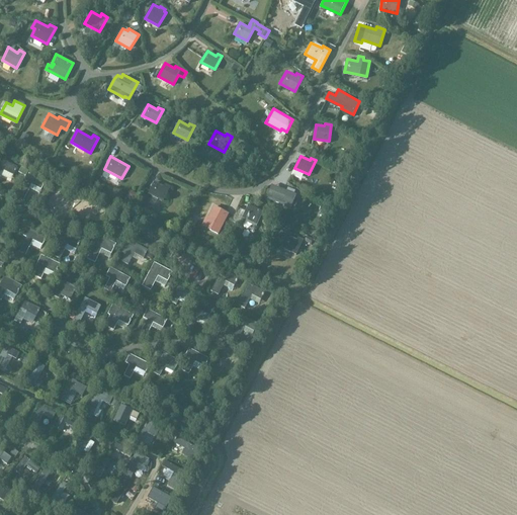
[(0,176),(4,169),(13,173),(17,167),(2,159),(0,162),(0,176)]
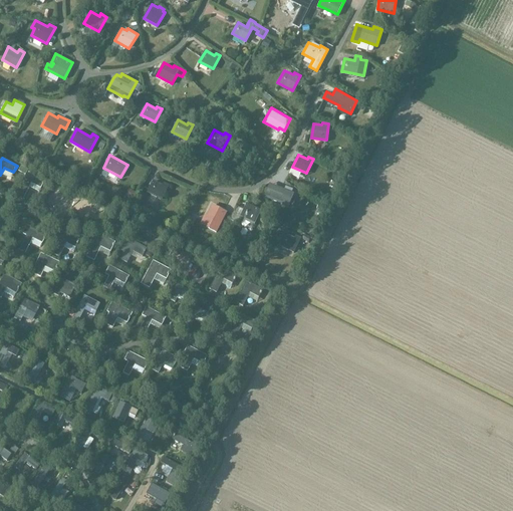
[(31,181),(41,186),(44,179),(29,172),(18,194),(24,197),(31,181)]
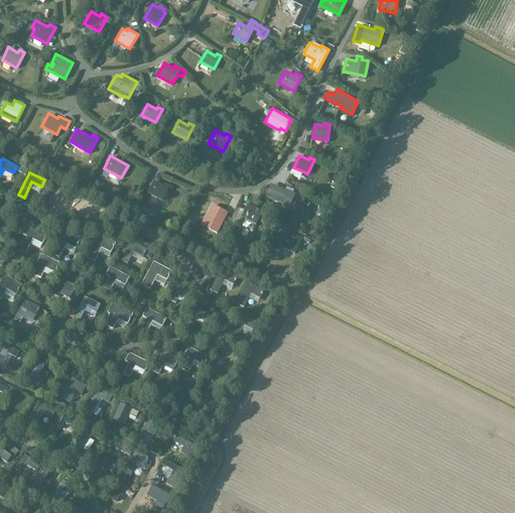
[(154,178),(147,191),(162,200),(170,184),(164,181),(163,183),(154,178)]
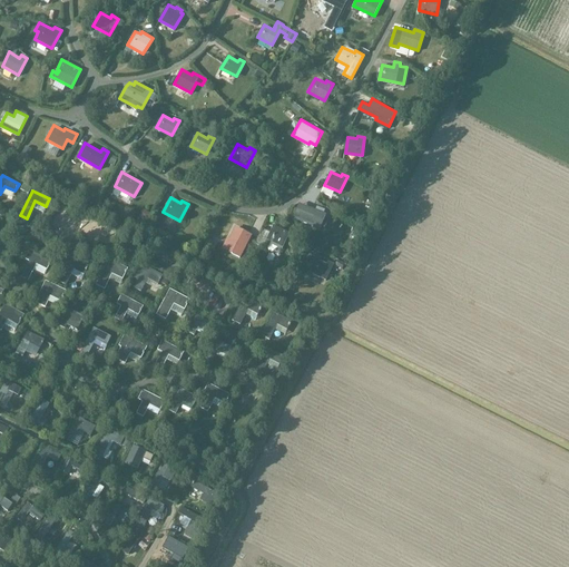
[(300,202),(293,217),(321,228),(326,213),(300,202)]
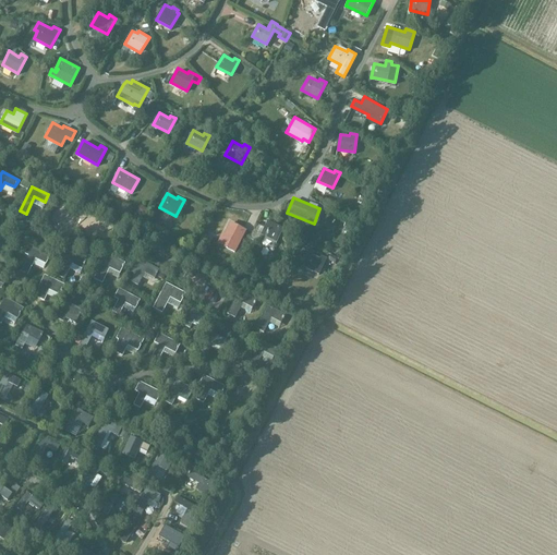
[(268,218),(261,236),(277,243),(285,226),(268,218)]
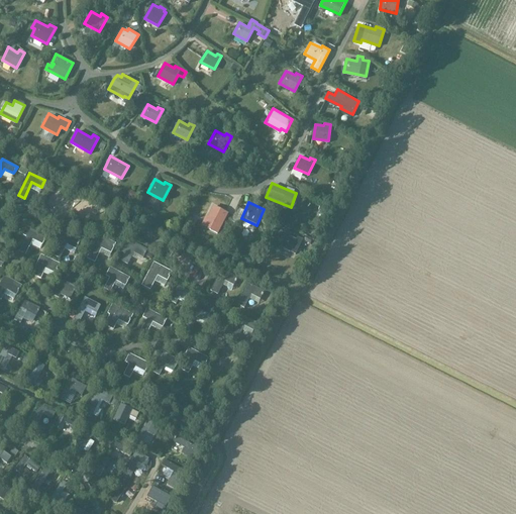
[(212,222),(208,230),(217,235),(221,228),(227,216),(214,209),(208,220),(212,222)]
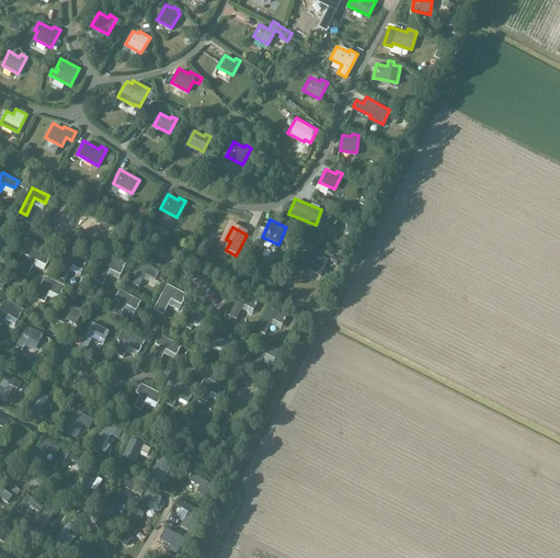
[(29,245),(24,253),(30,257),(22,271),(27,274),(36,258),(46,263),(50,255),(29,245)]
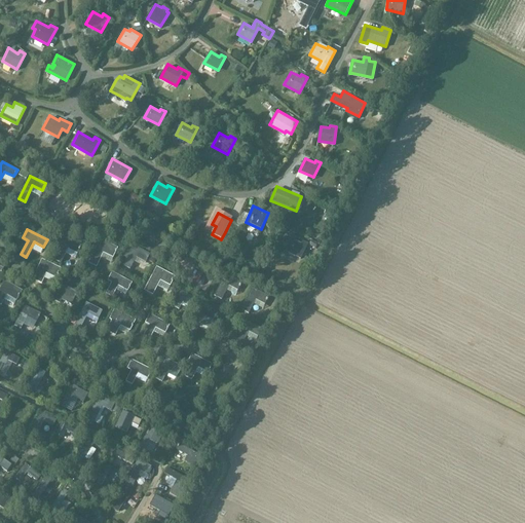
[(58,243),(62,245),(55,258),(61,261),(68,247),(78,251),(81,244),(62,234),(58,243)]
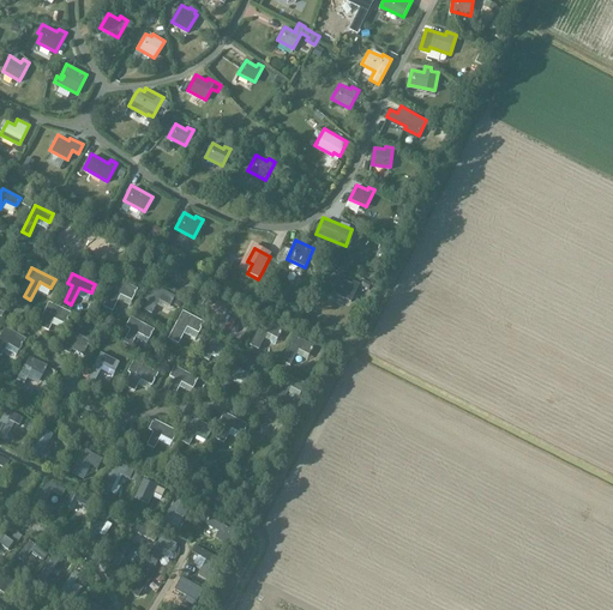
[(133,296),(138,288),(114,276),(109,285),(112,287),(108,295),(108,296),(103,305),(113,309),(122,290),(133,296)]
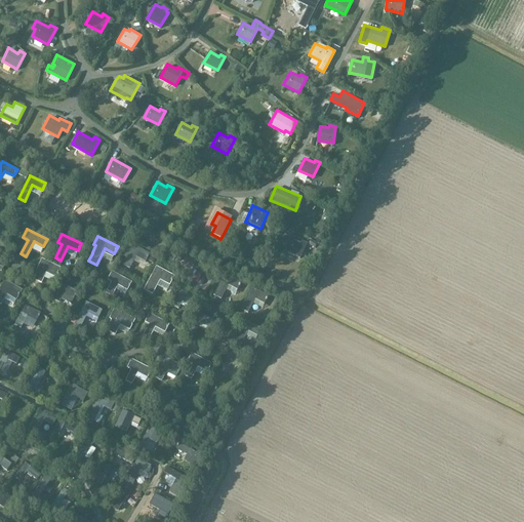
[(292,238),(286,249),(300,256),(308,242),(303,240),(301,242),(292,238)]
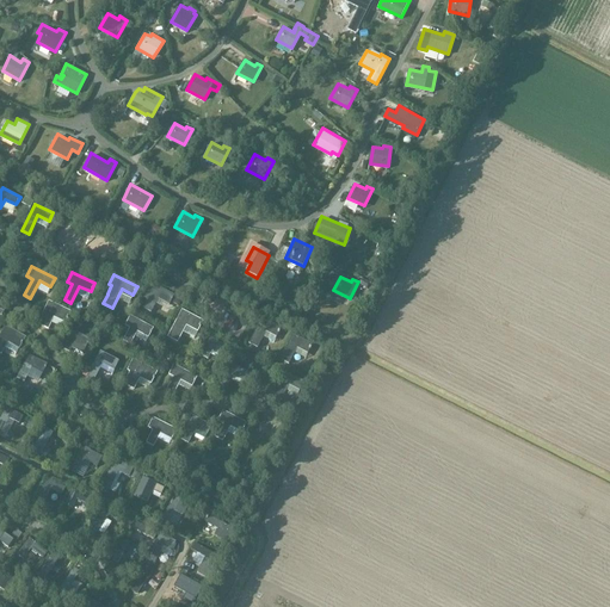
[(158,296),(170,302),(174,293),(151,282),(145,295),(148,297),(143,305),(152,310),(158,296)]
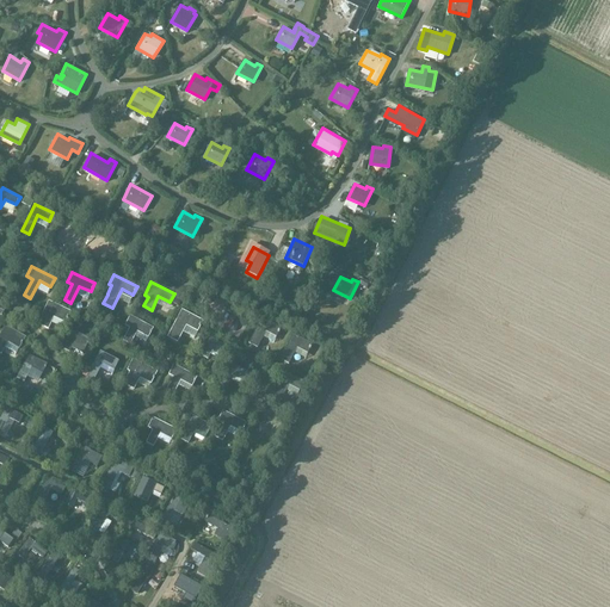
[(73,313),(51,303),(41,324),(50,329),(56,317),(68,323),(73,313)]
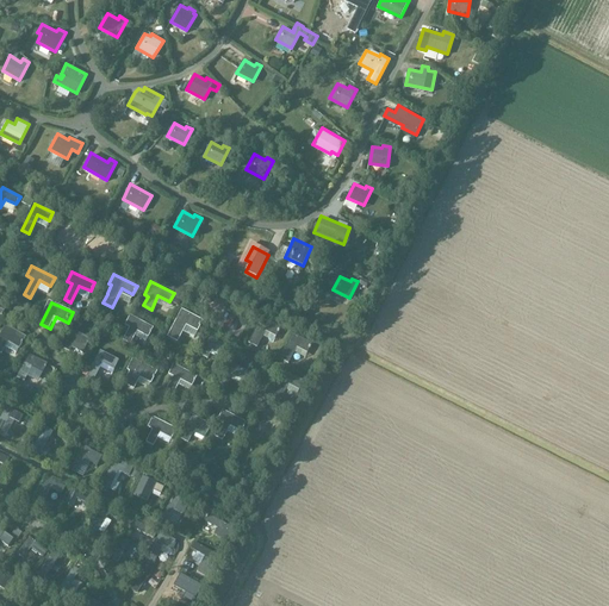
[(203,319),(182,308),(168,335),(178,339),(187,323),(198,329),(203,319)]
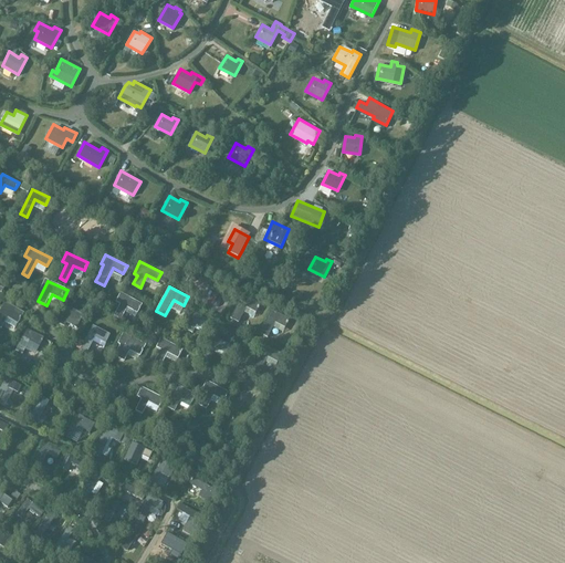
[(121,292),(116,300),(122,302),(117,311),(124,314),(128,305),(138,311),(142,303),(121,292)]
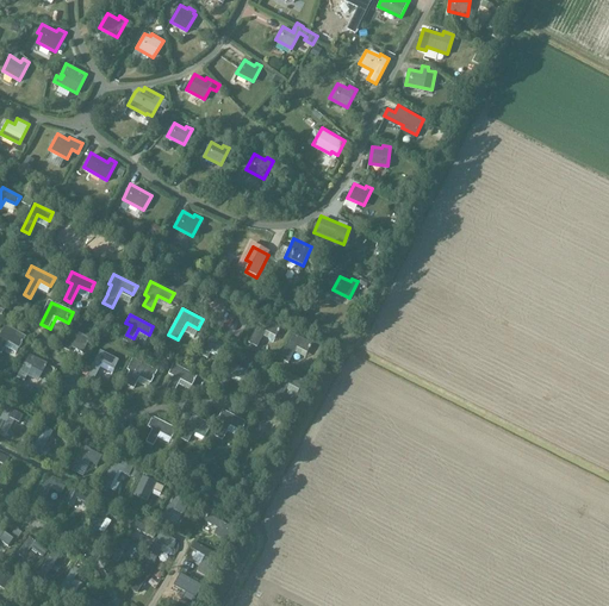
[(281,325),(262,316),(249,341),(258,344),(266,329),(277,335),(279,330),(280,330),(280,329),(279,328),(281,325)]
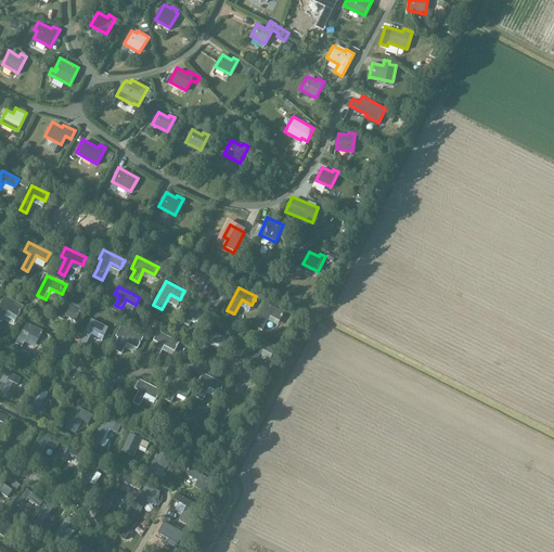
[(7,309),(17,316),(23,306),(5,296),(0,304),(0,319),(1,320),(7,309)]
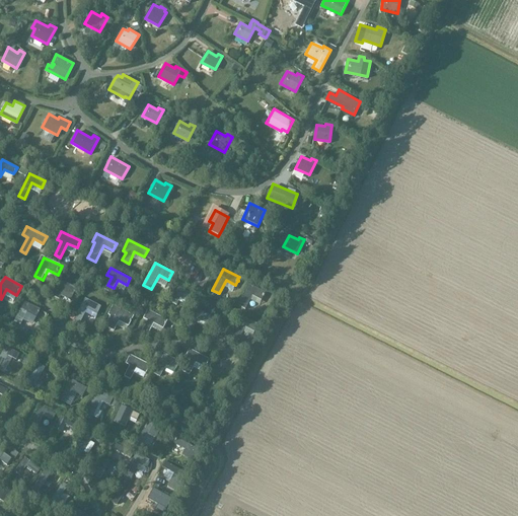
[(62,279),(54,294),(60,297),(62,293),(71,298),(77,287),(62,279)]
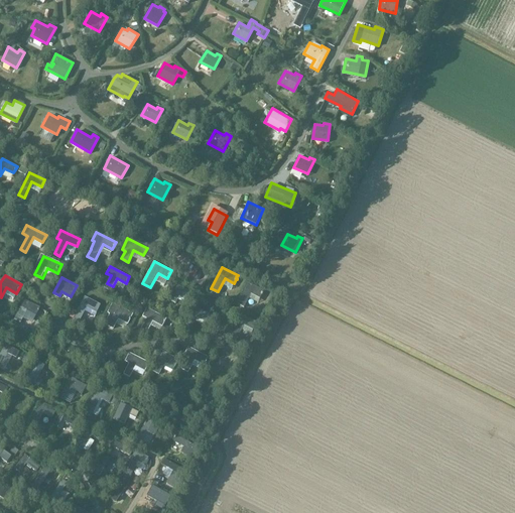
[(263,293),(264,292),(263,291),(264,289),(248,281),(237,302),(244,305),(251,292),(260,296),(262,293),(263,293)]
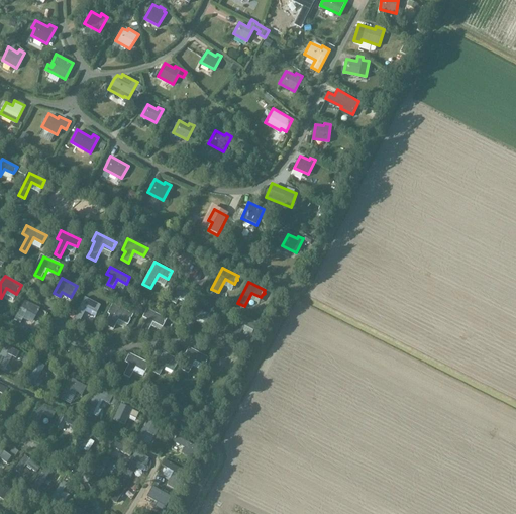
[(181,294),(190,299),(193,293),(179,284),(171,299),(176,302),(181,294)]
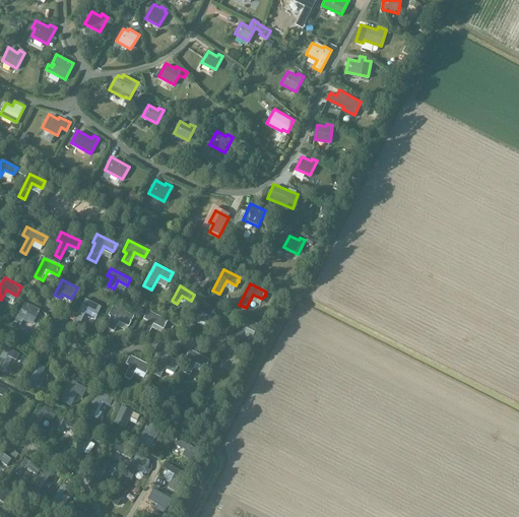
[(80,323),(88,308),(98,313),(101,306),(86,298),(78,313),(73,310),(70,316),(75,318),(74,320),(80,323)]
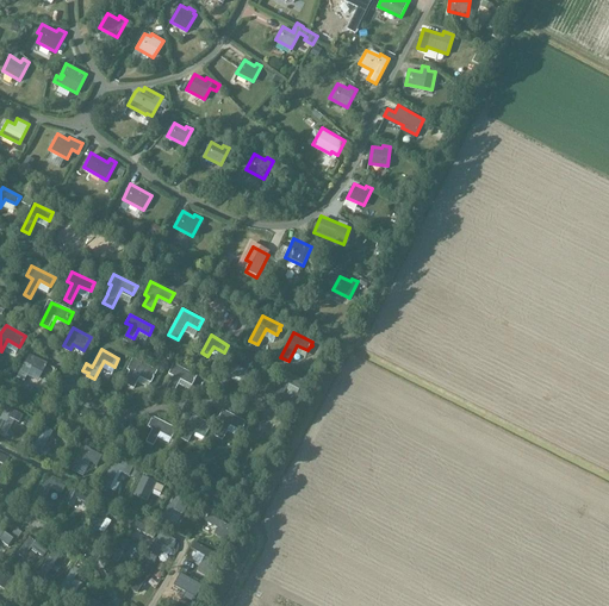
[(47,362),(29,353),(18,376),(24,380),(32,364),(43,370),(47,362)]
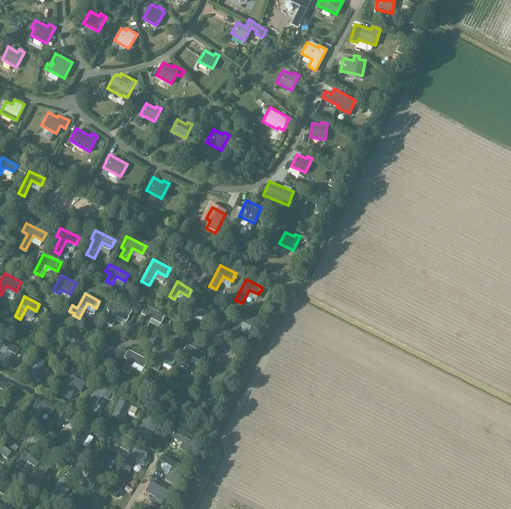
[(113,325),(117,316),(127,321),(133,311),(112,300),(108,309),(110,311),(105,321),(113,325)]
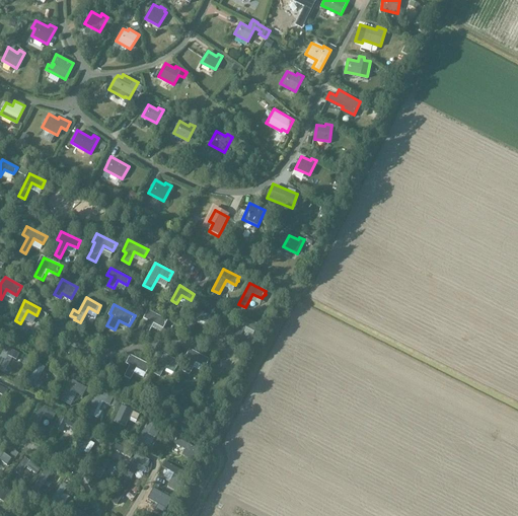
[(198,317),(208,322),(211,315),(196,307),(187,326),(192,329),(198,317)]
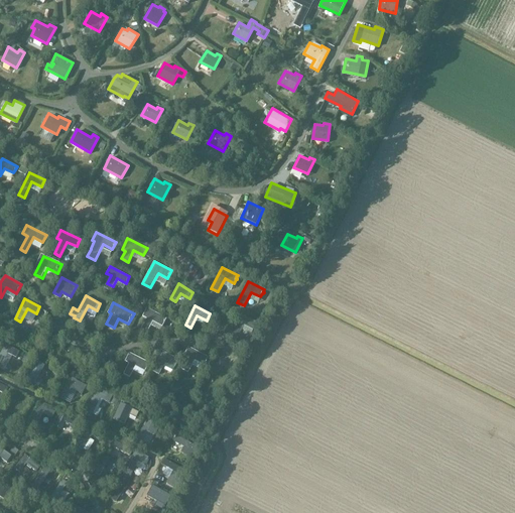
[(162,325),(166,317),(146,307),(143,314),(147,317),(143,325),(141,329),(147,331),(149,328),(153,319),(162,325)]
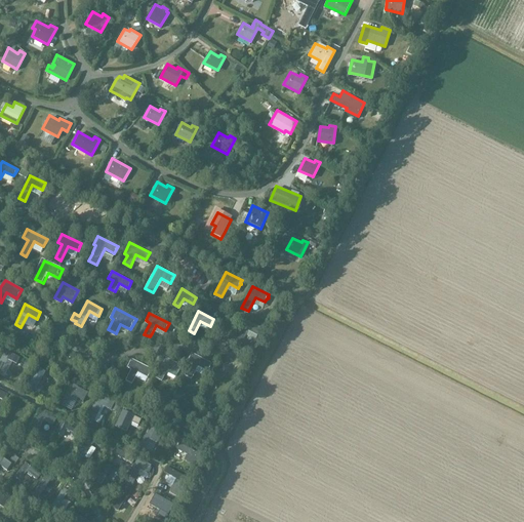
[(192,353),(188,360),(192,362),(186,374),(192,377),(198,364),(208,369),(211,363),(192,353)]
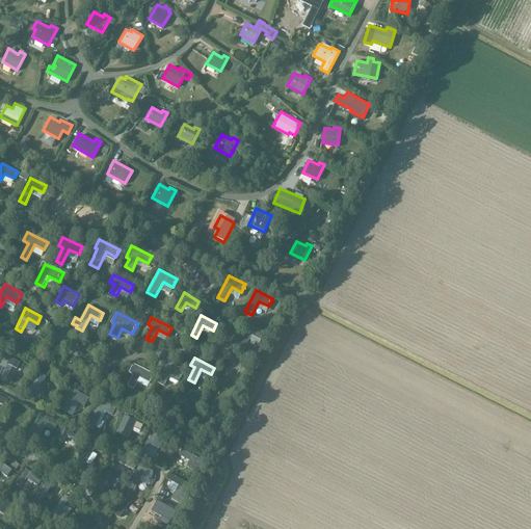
[(170,371),(180,376),(184,369),(168,362),(158,381),(164,385),(170,371)]
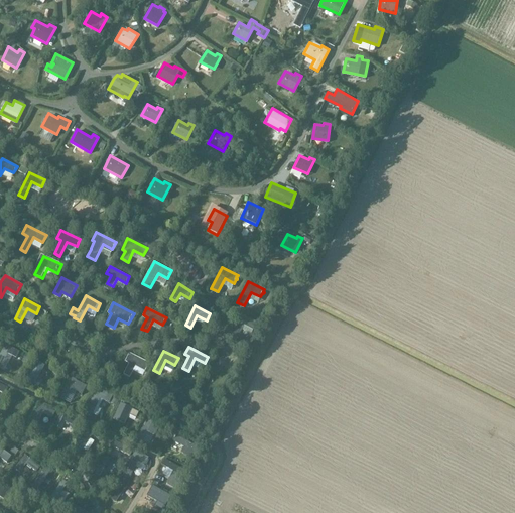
[(125,360),(130,362),(124,373),(130,376),(136,364),(145,369),(149,362),(129,352),(125,360)]
